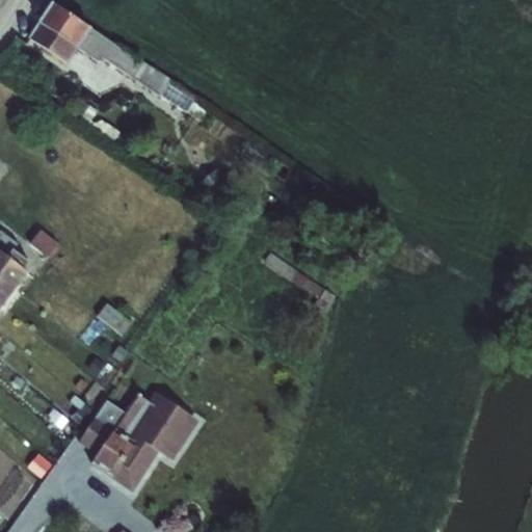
[(77,47),(88,28),(54,4),(41,24),(29,40),(67,63),(77,47)]
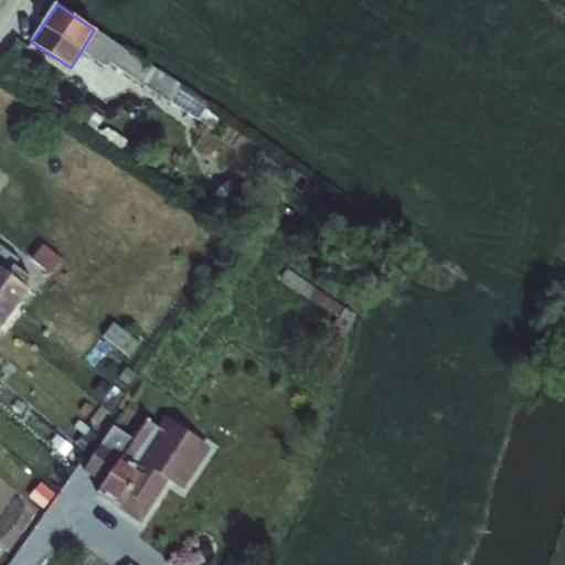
[(137,80),(147,64),(94,30),(82,50),(104,64),(107,61),(137,80)]
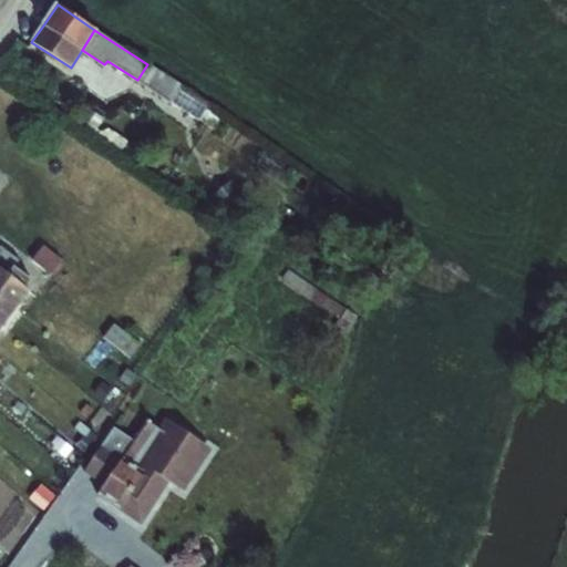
[(137,80),(171,102),(182,84),(147,64),(137,80)]
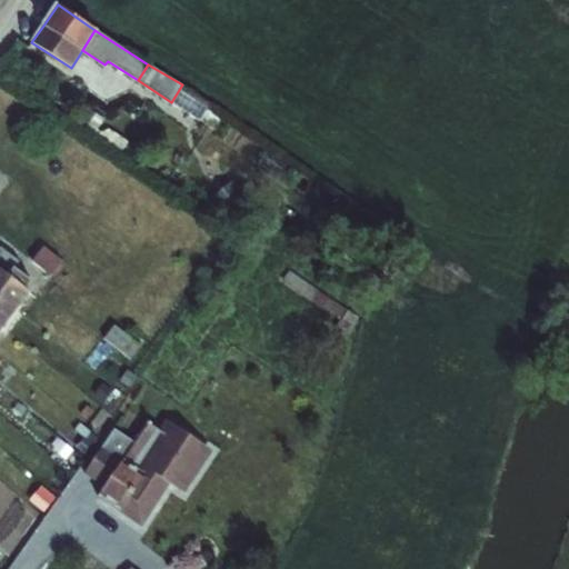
[(171,102),(200,122),(212,105),(182,85),(171,102)]
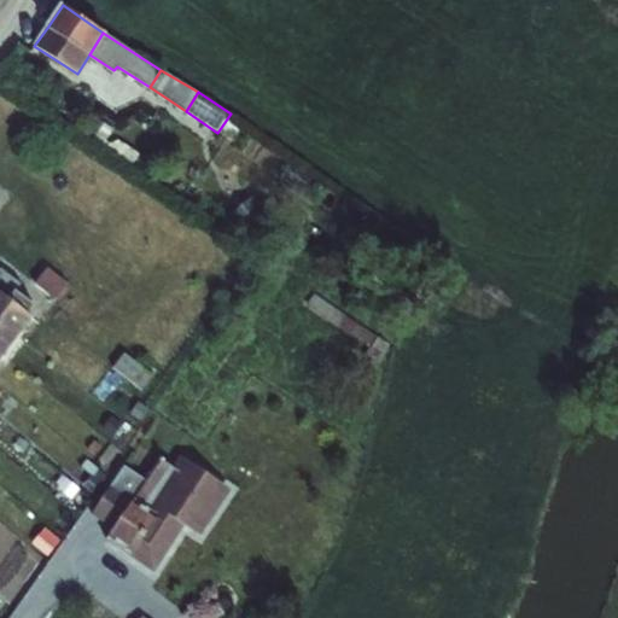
[(227,215),(243,237),(269,216),(254,196),(227,215)]
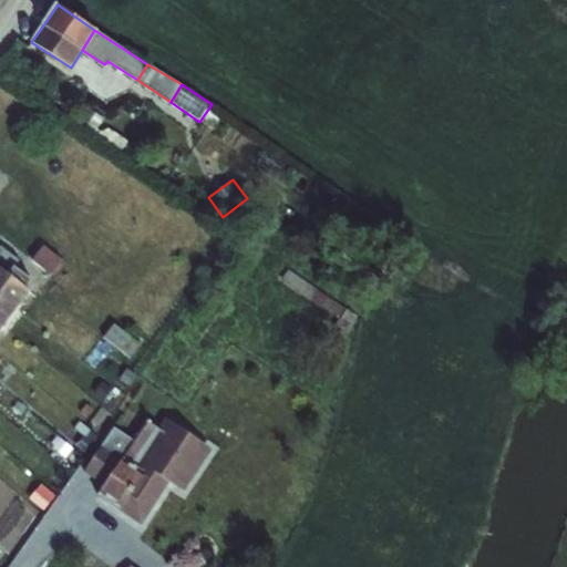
[(43,245),(32,259),(51,275),(62,261),(43,245)]
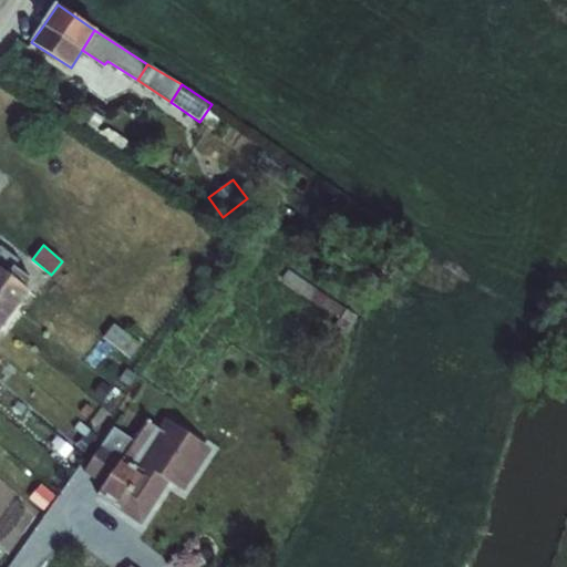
[(12,267),(7,274),(24,287),(30,280),(12,267)]
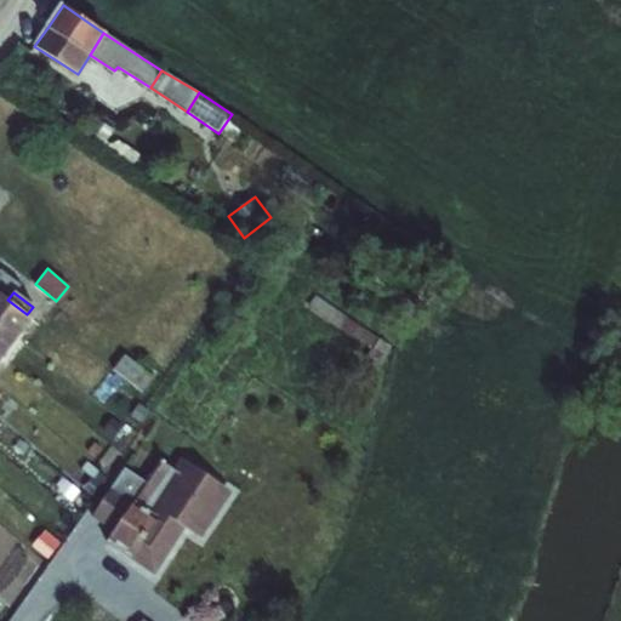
[(0,322),(20,335),(32,319),(27,314),(7,300),(0,294),(0,322)]
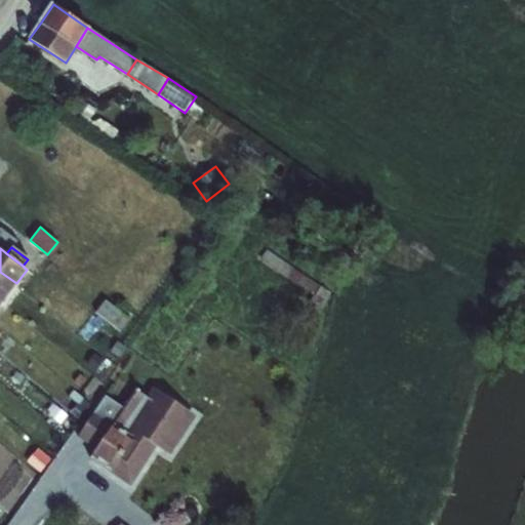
[(314,295),(321,285),(267,249),(260,259),(314,295)]
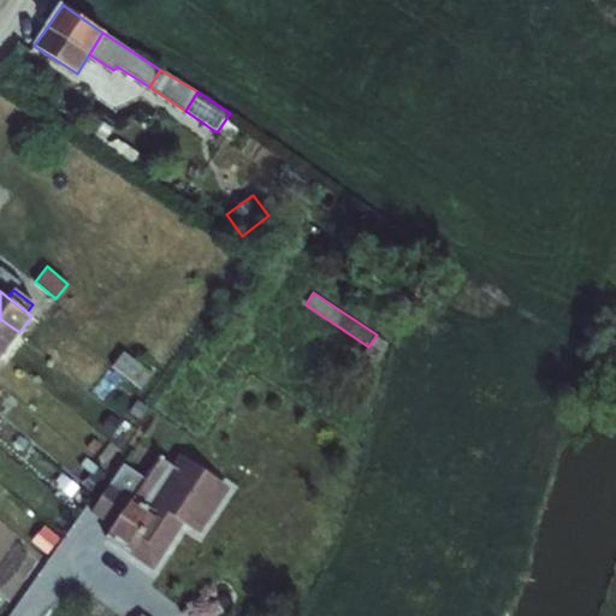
[(0,353),(3,355),(19,332),(0,319),(0,353)]
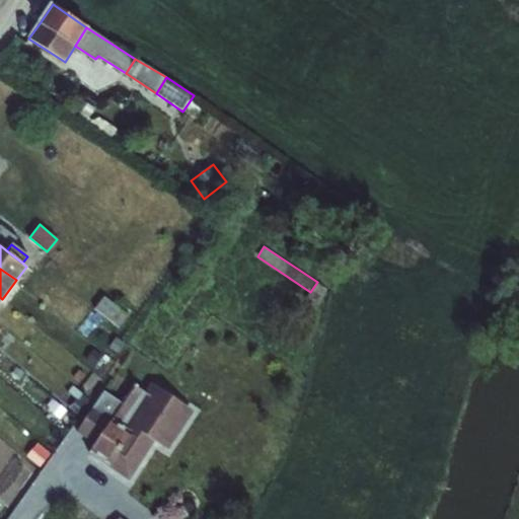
[(305,300),(315,306),(326,289),(317,282),(310,292),(305,300)]
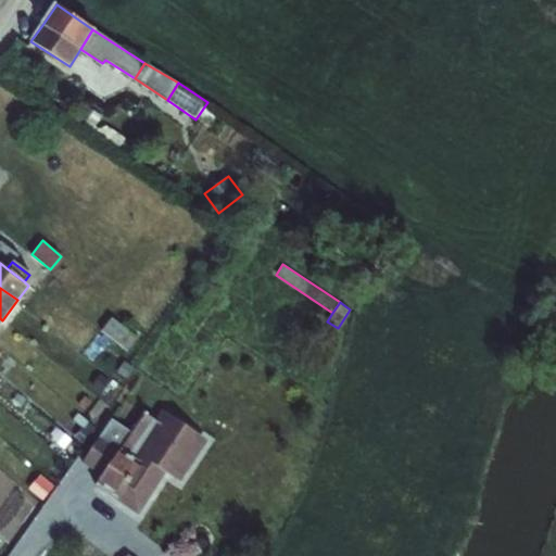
[(111,318),(101,330),(128,351),(138,339),(111,318)]
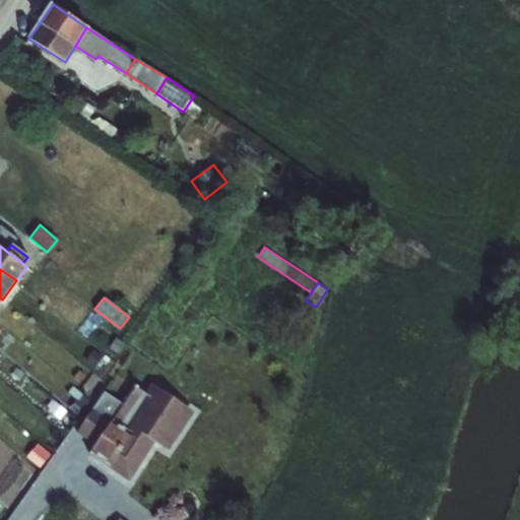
[(93,351),(85,362),(94,369),(103,359),(93,351)]
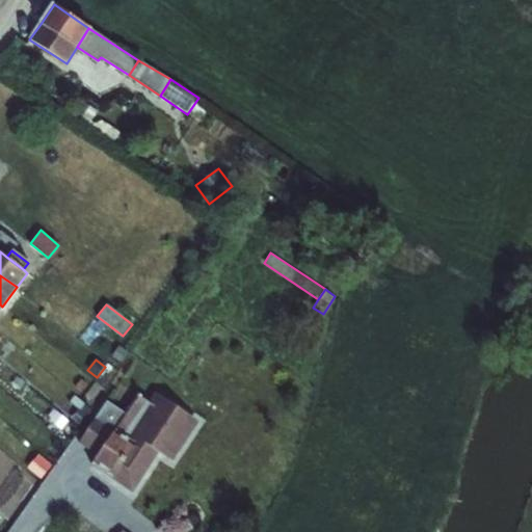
[(140,425),(165,443),(179,425),(179,424),(139,395),(123,418),(112,431),(113,432),(128,442),(140,425)]
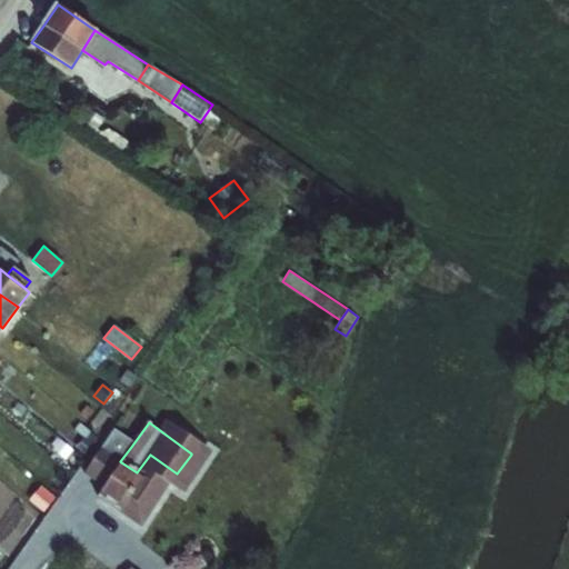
[(100,493),(121,462),(120,461),(131,447),(112,433),(90,461),(103,471),(91,488),(100,493)]
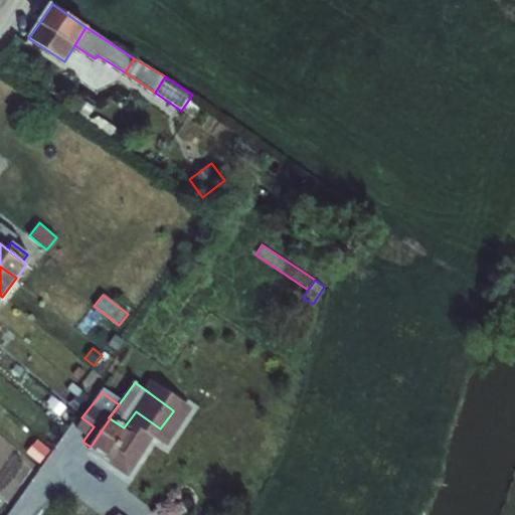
[(173,411),(160,428),(198,453),(209,438),(173,411)]
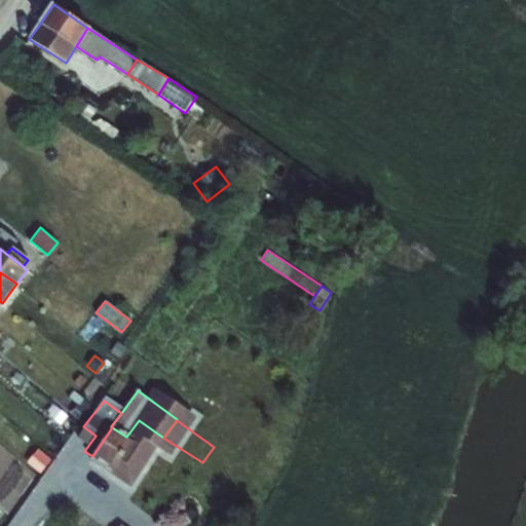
[(84,451),(96,436),(83,426),(72,443),(84,451)]
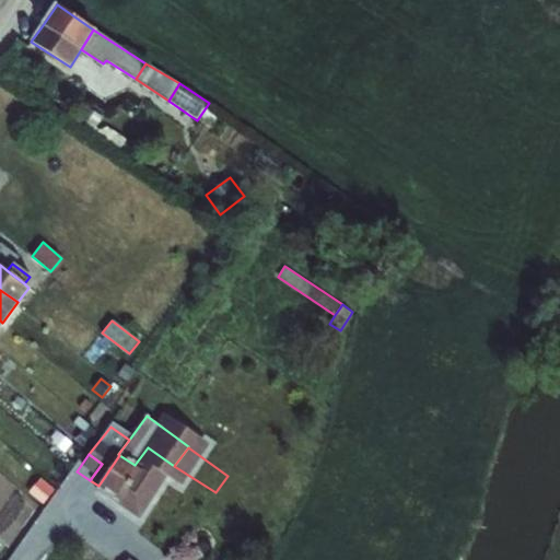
[(119,455),(98,486),(119,499),(140,469),(135,465),(119,455)]
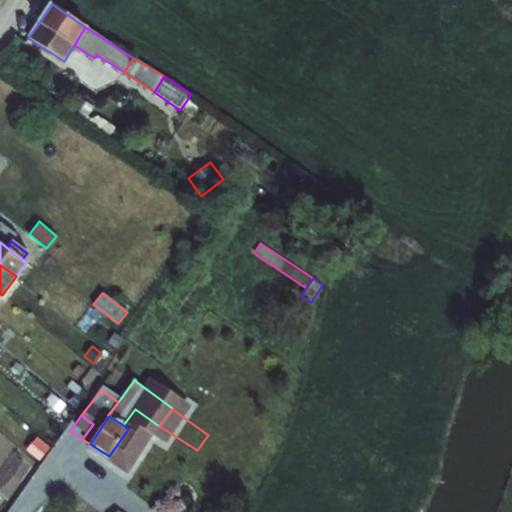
[(128,429),(109,456),(107,460),(130,475),(151,443),(129,427),(128,429)]
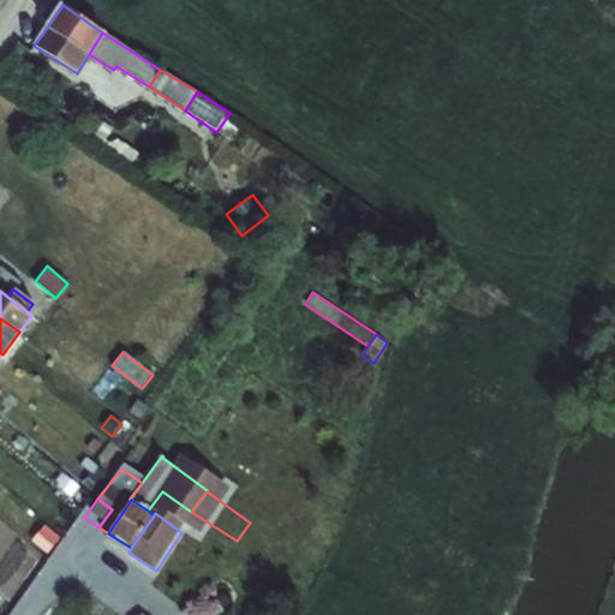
[(49,555),(60,536),(42,525),(31,544),(49,555)]
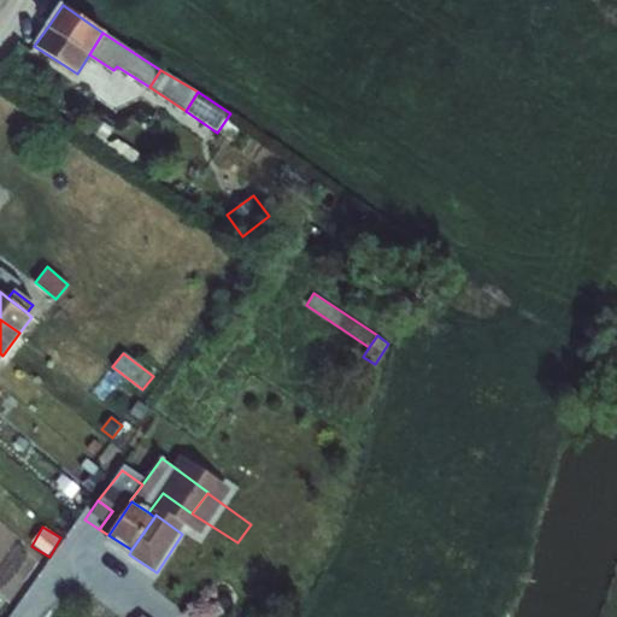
[(504,564),(518,569),(526,552),(510,546),(504,564)]
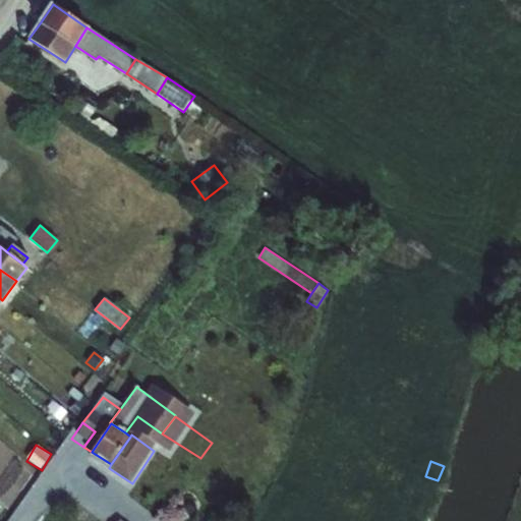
[(0,520),(6,520),(10,517),(0,509),(0,520)]
